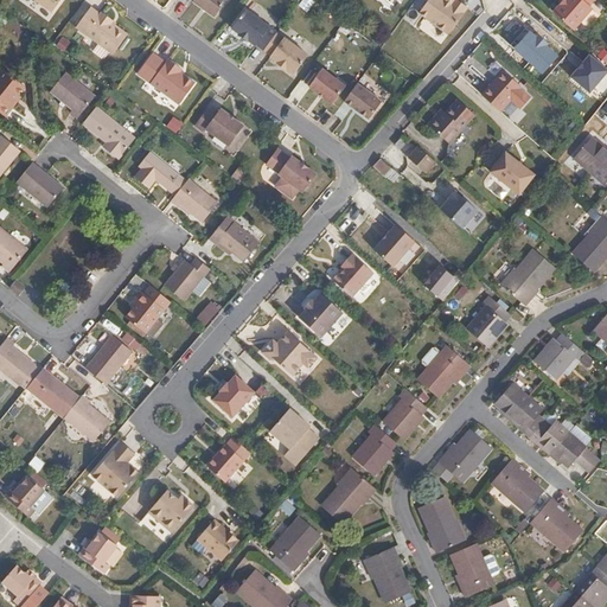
[(36,0),(34,2),(51,14),(62,0),(36,0)]
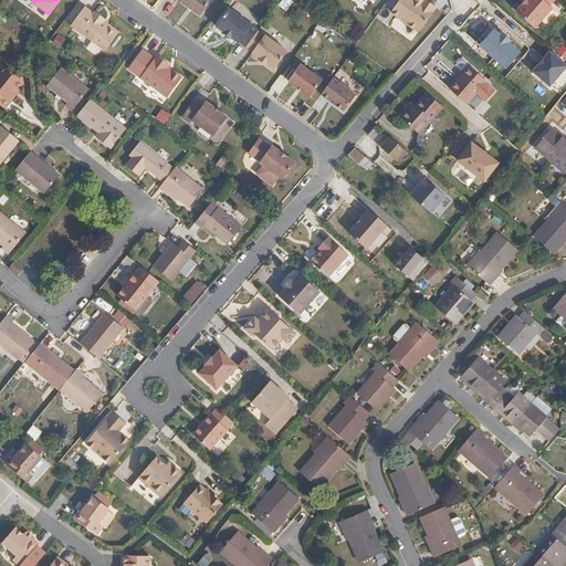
[(211,0),(181,0),(180,1),(200,16),(212,0),(211,0)]
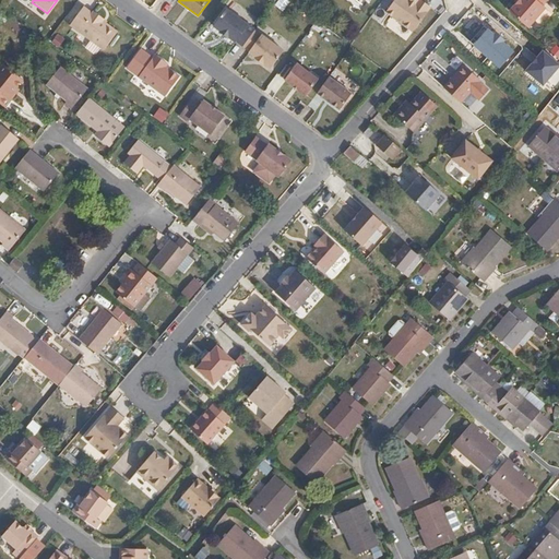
[(394,0),(385,12),(412,31),(430,7),(421,0),(394,0)]
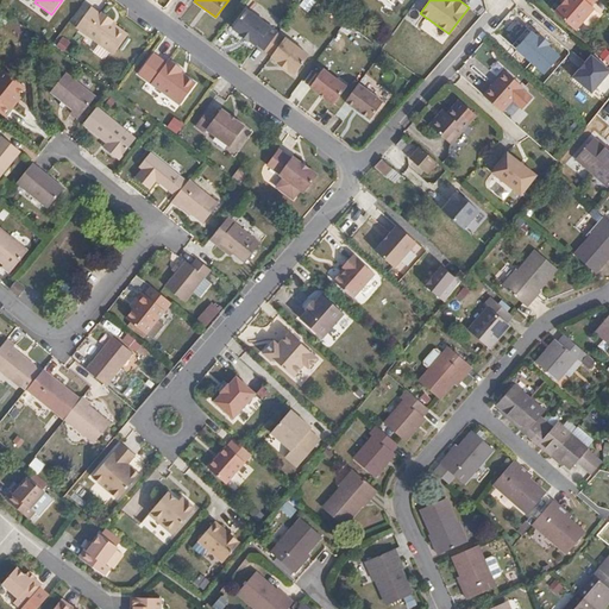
[(597,0),(565,0),(554,13),(575,32),(595,10),(592,6),(597,0)]
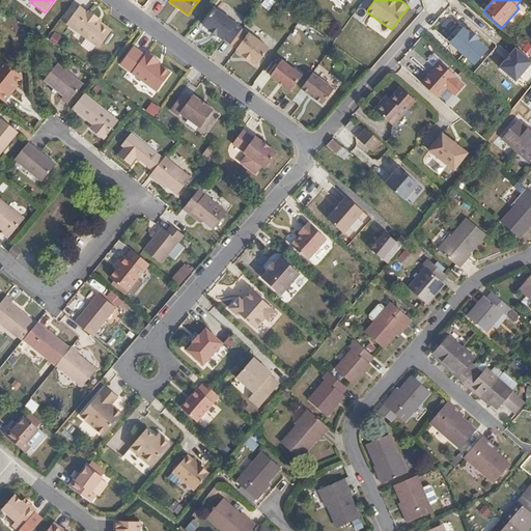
[(80,7),(66,24),(99,48),(112,30),(98,20),(99,19),(89,11),(88,12),(80,7)]
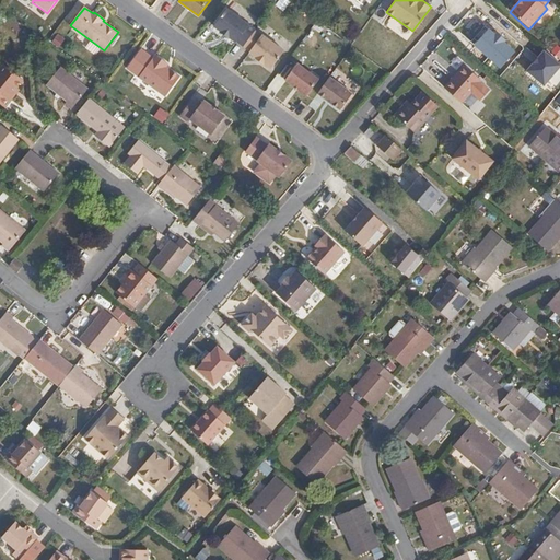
[(228,9),(214,26),(221,32),(217,38),(224,45),(230,38),(236,43),(237,42),(243,46),(255,31),(256,30),(228,9)]
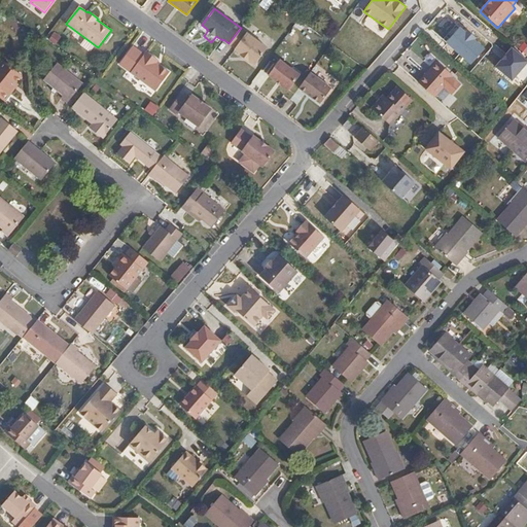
[(444,42),(446,43),(458,30),(462,34),(464,32),(457,26),(452,27),(443,37),(444,42)]
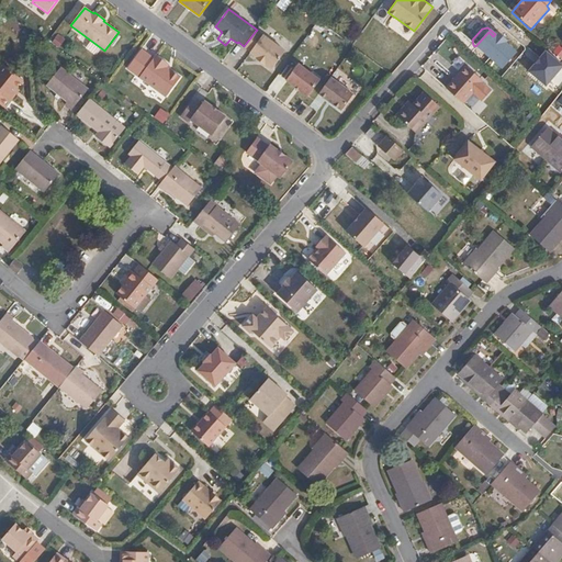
[(262,36),(256,31),(244,46),(250,52),(250,53),(257,58),(256,58),(265,65),(266,64),(272,69),(285,52),(263,35),(262,36)]
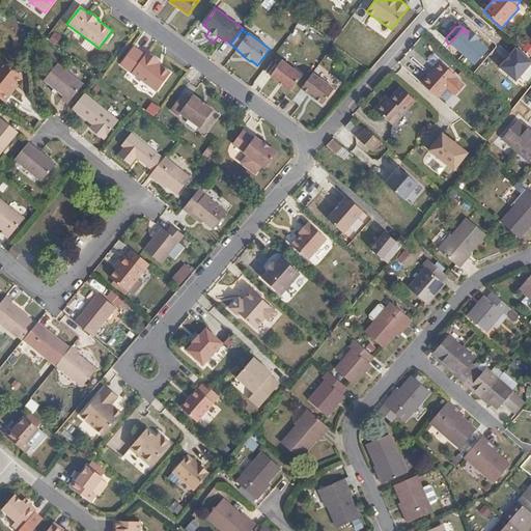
[(462,30),(449,44),(450,46),(457,51),(472,64),(484,51),(466,34),(462,30)]
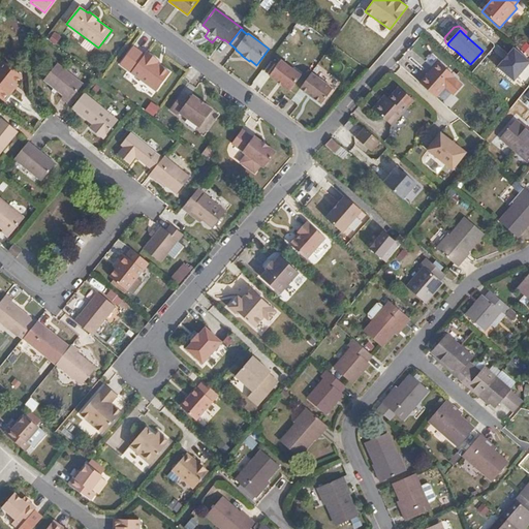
[(504,41),(500,48),(514,59),(519,53),(504,41)]
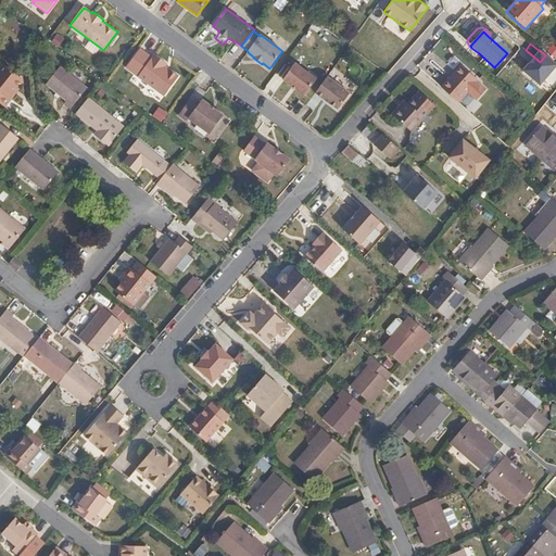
[(479,53),(471,48),(469,50),(476,57),(479,53)]
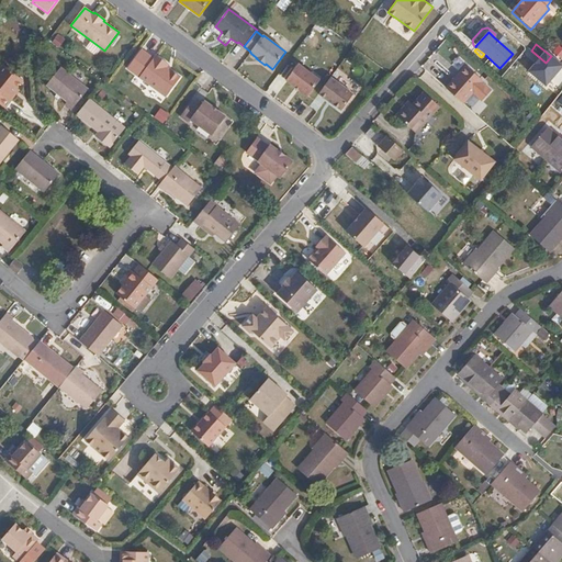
[(142,49),(127,69),(166,98),(180,77),(170,70),(169,72),(165,69),(167,67),(169,65),(156,55),(154,58),(142,49)]
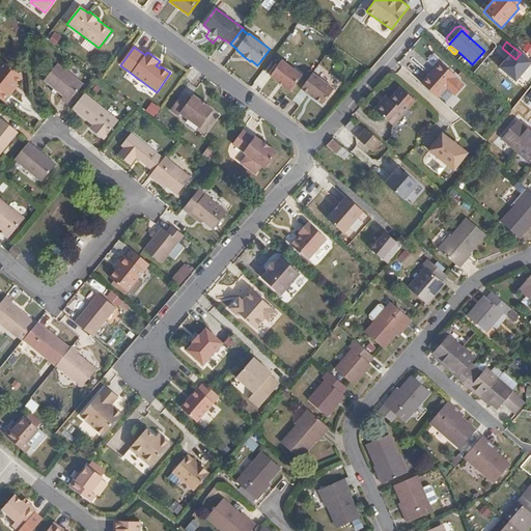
[(515,59),(502,48),(497,53),(505,60),(527,80),(530,83),(530,76),(513,61),(515,59)]
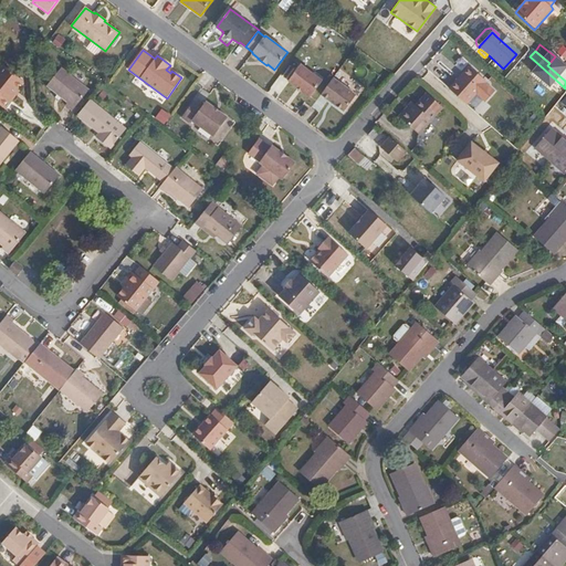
[(323,81),(301,64),(289,81),(311,96),(323,81)]
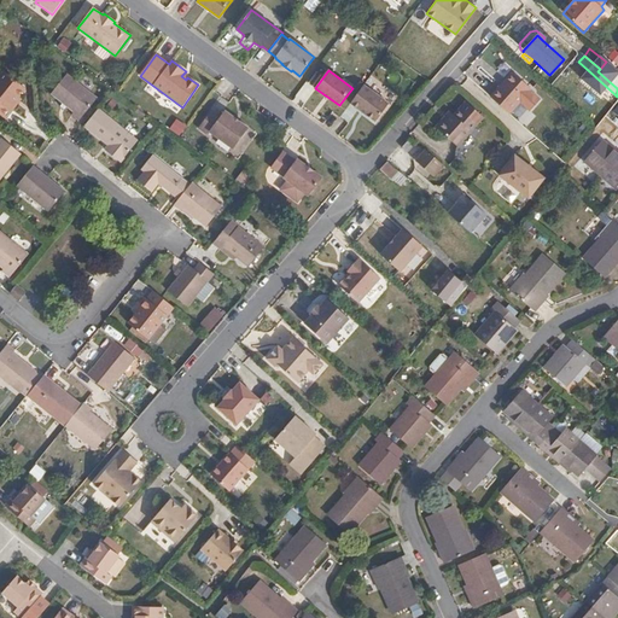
[(68,71),(52,92),(75,111),(73,114),(80,120),(99,95),(68,71)]
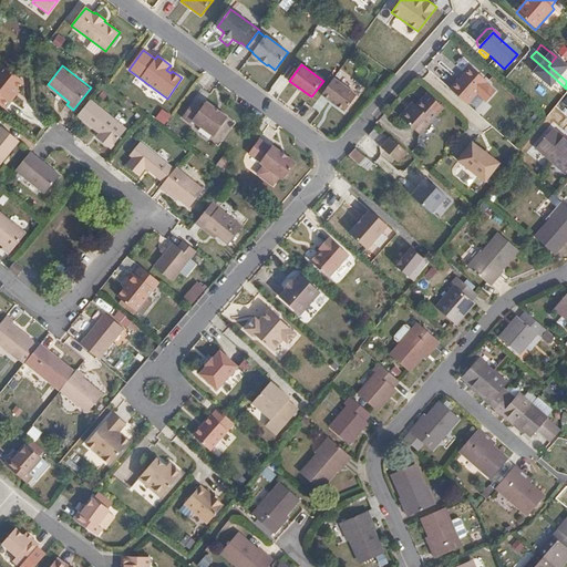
[(0,104),(4,110),(12,101),(10,99),(23,81),(4,66),(0,72),(0,104)]
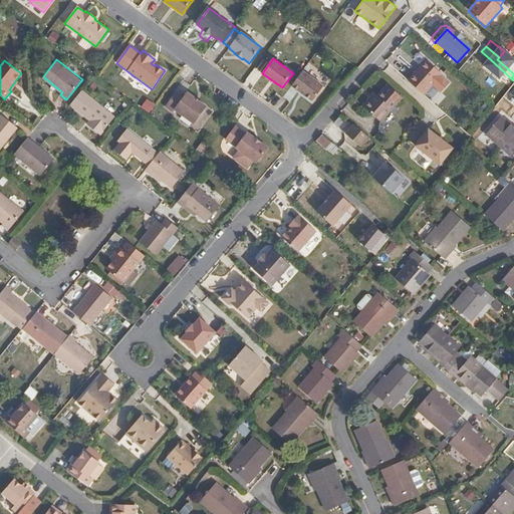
[(425,60),(406,82),(423,95),(441,74),(425,60)]
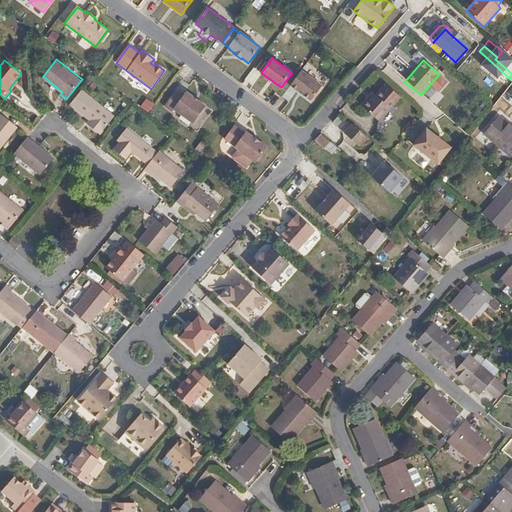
[(323,85),(302,70),(291,85),(312,100),(323,85)]
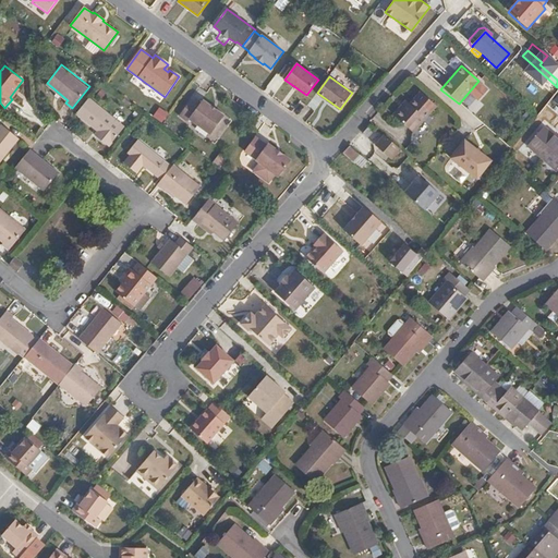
[(543,97),(548,101),(557,89),(557,87),(554,84),(543,97)]
